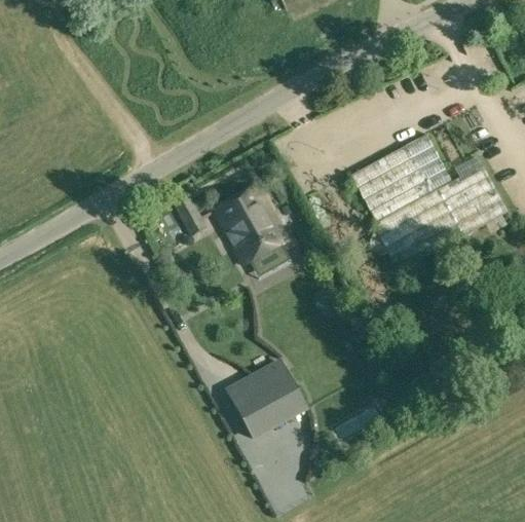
[(351,175),(378,229),(374,233),(372,237),(372,244),(374,249),(378,252),(384,253),(389,251),(399,271),(509,212),(478,154),(456,166),(461,175),(453,180),(427,133),(351,175)]
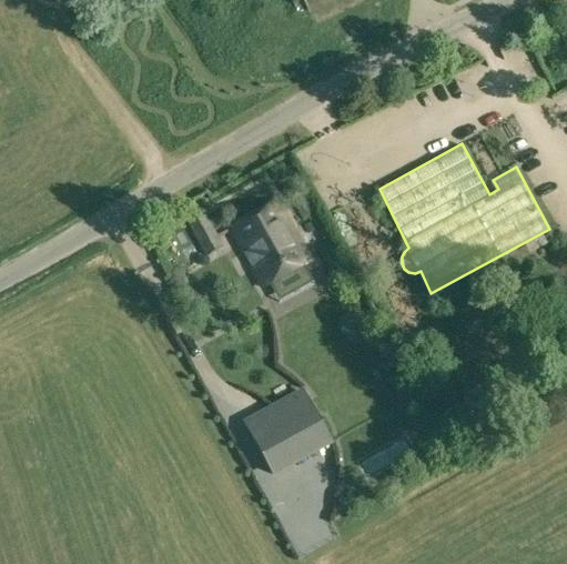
[(263,285),(311,259),(279,199),(231,225),(263,285)]
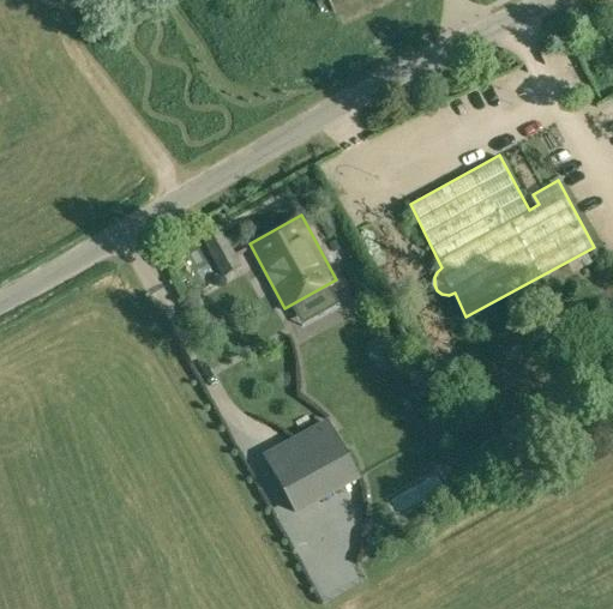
[(205,239),(226,273),(244,263),(223,230),(205,239)]
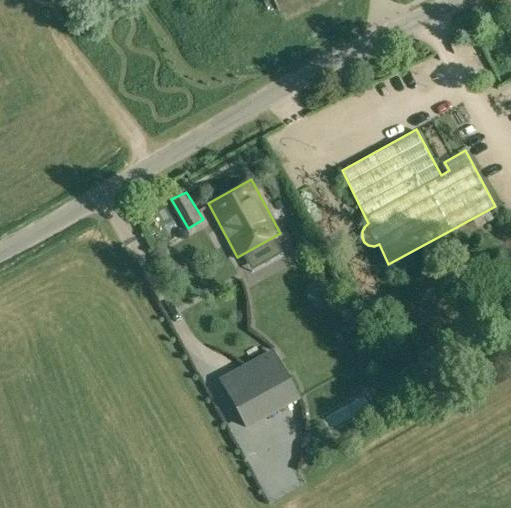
[(222,379),(247,424),(299,396),(274,350),(222,379)]
